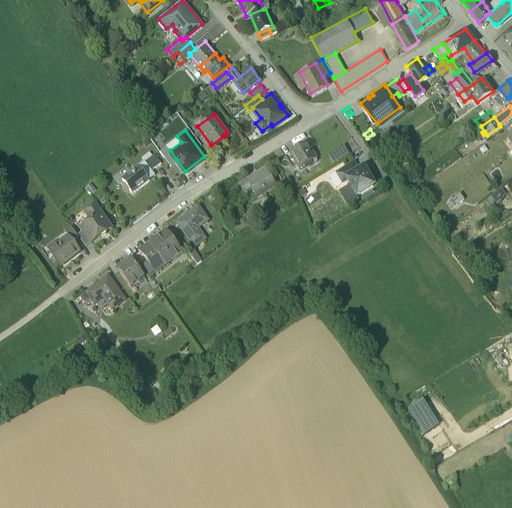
[(307,139),(288,151),(299,167),(317,155),(307,139)]
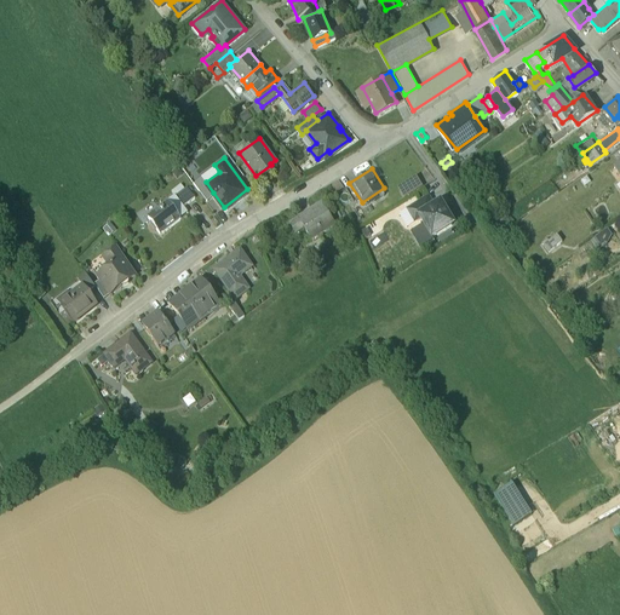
[(406,193),(425,180),(420,171),(401,183),(406,193)]
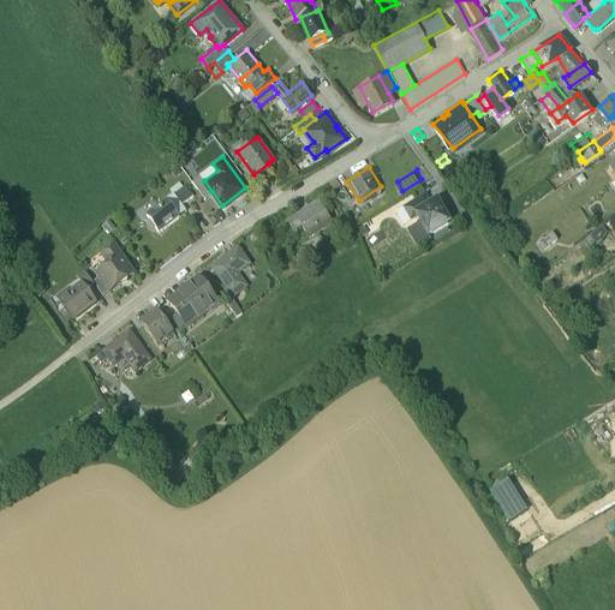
[(206,196),(212,191),(204,180),(199,173),(192,179),(206,196)]
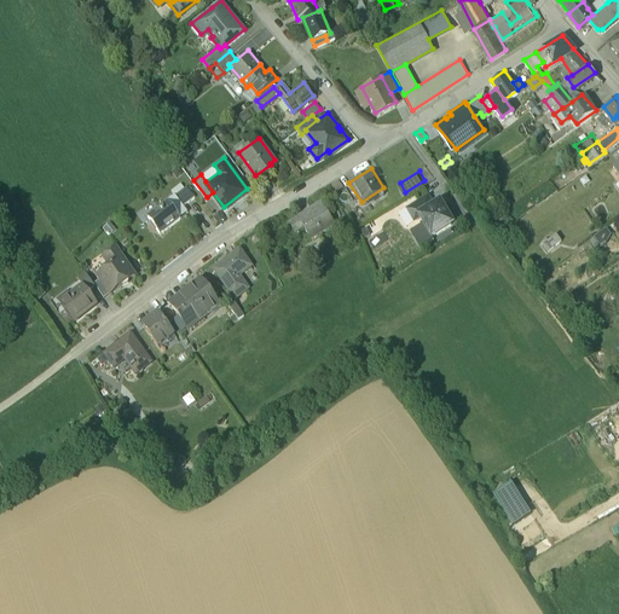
[(186,183),(174,192),(181,202),(194,193),(186,183)]
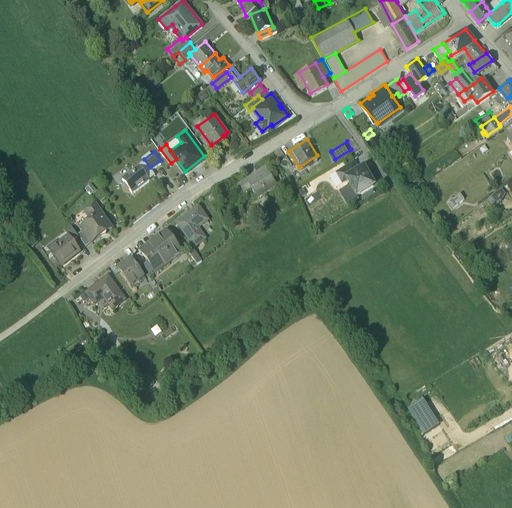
[(353,161),(337,171),(343,180),(347,178),(347,177),(359,170),(353,161)]
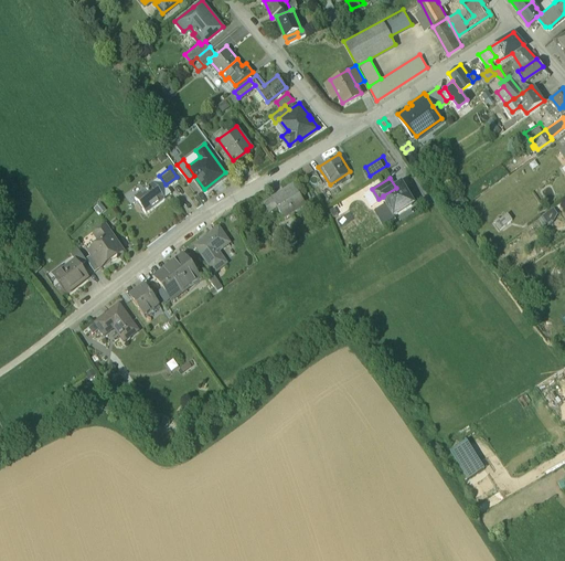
[(163,196),(152,181),(135,194),(145,209),(163,196)]
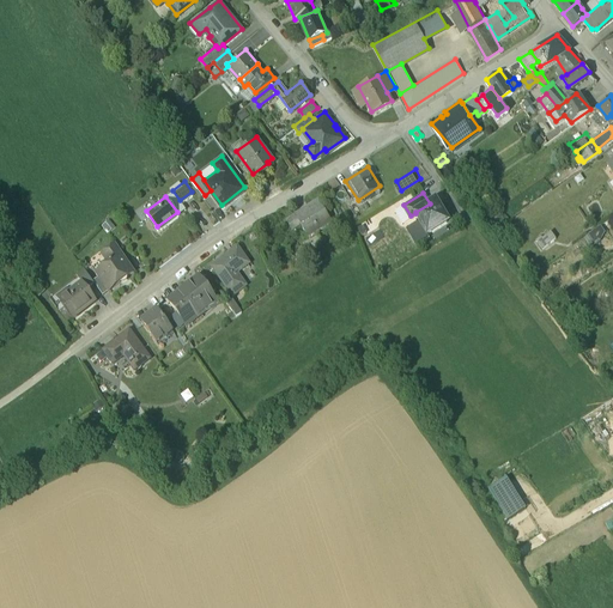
[(317,196),(295,210),(308,232),(331,219),(317,196)]
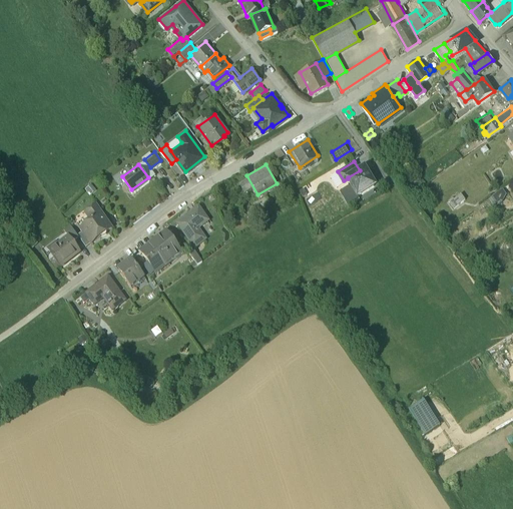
[(360,170),(348,177),(348,178),(358,193),(374,183),(364,167),(360,170)]
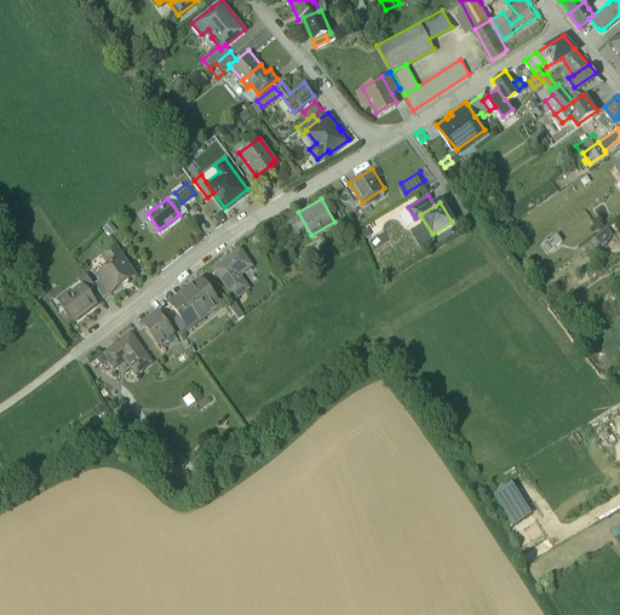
[(540,235),(547,246),(562,236),(555,225),(540,235)]
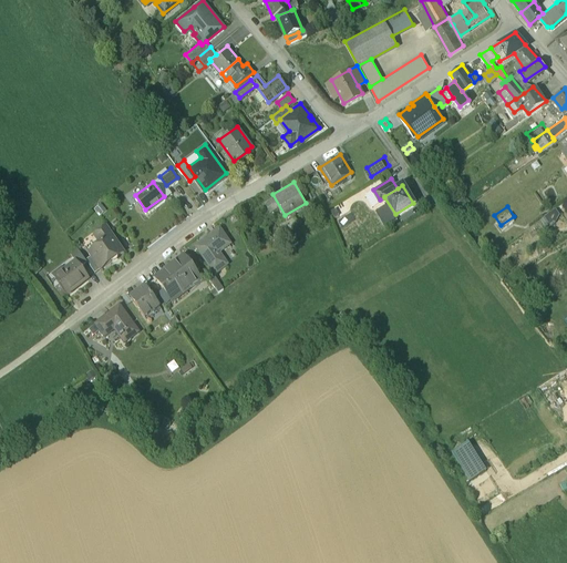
[(552,206),(539,215),(546,225),(558,216),(552,206)]
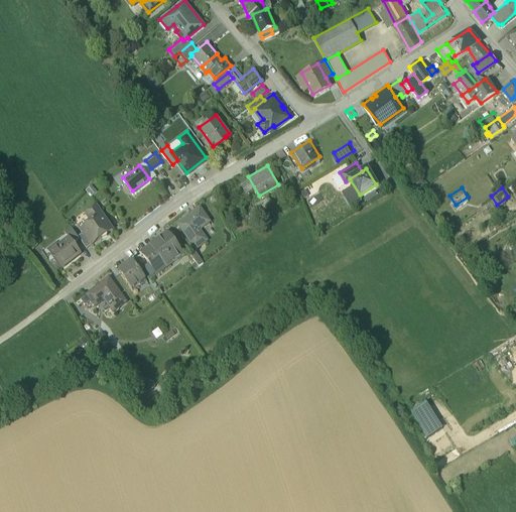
[(92,218),(89,221),(86,220),(80,224),(83,227),(91,239),(101,232),(101,229),(104,227),(107,228),(112,224),(96,201),(88,207),(87,212),(92,218)]
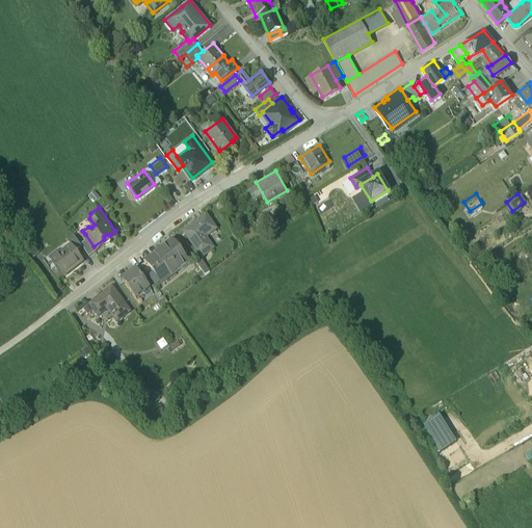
[(210,244),(203,234),(214,225),(205,212),(184,228),(202,251),(210,244)]
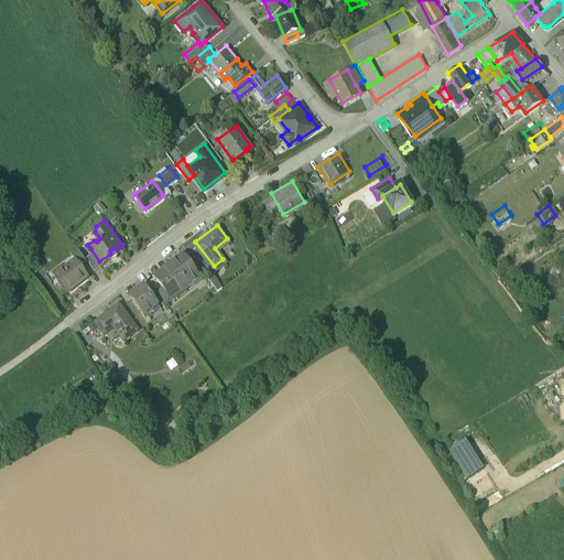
[(86,254),(77,243),(69,247),(75,255),(78,259),(86,254)]
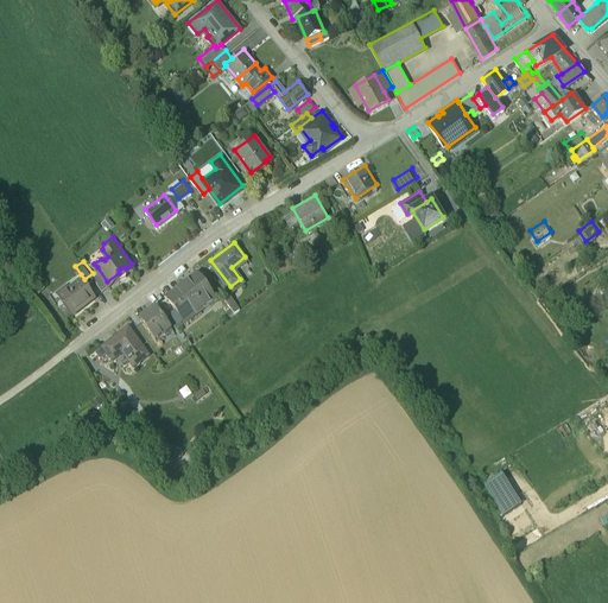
[(107,281),(97,267),(90,272),(101,285),(107,281)]
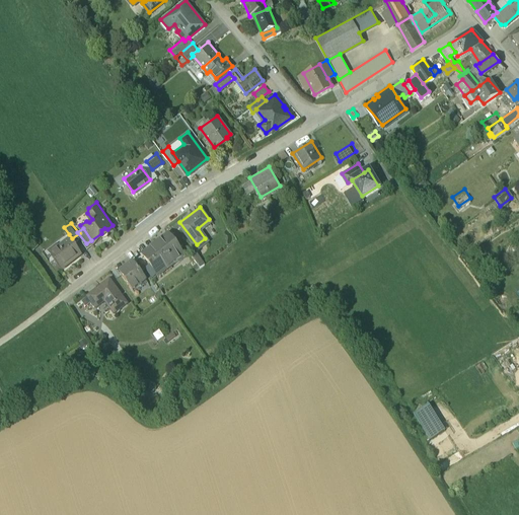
[(168,230),(142,249),(148,259),(157,271),(182,251),(168,230)]
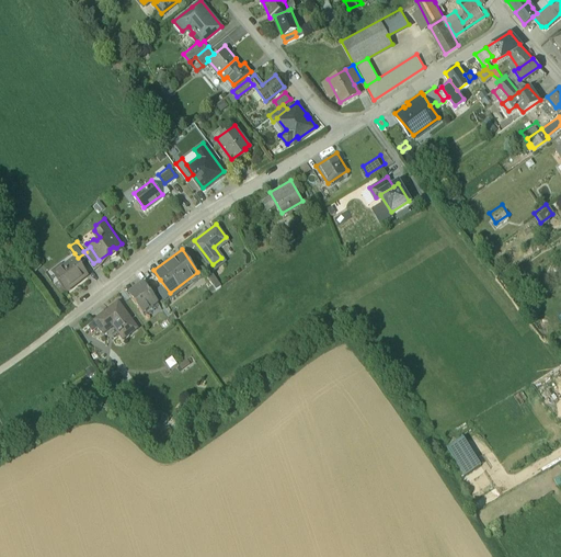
[(78,258),(75,253),(55,268),(66,283),(86,269),(78,258)]
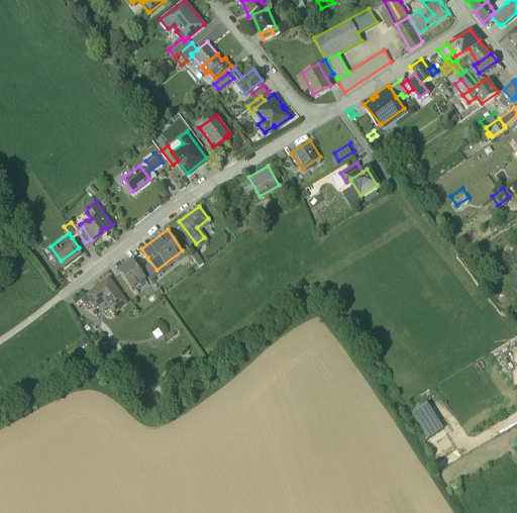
[(194,248),(188,239),(184,242),(191,251),(194,248)]
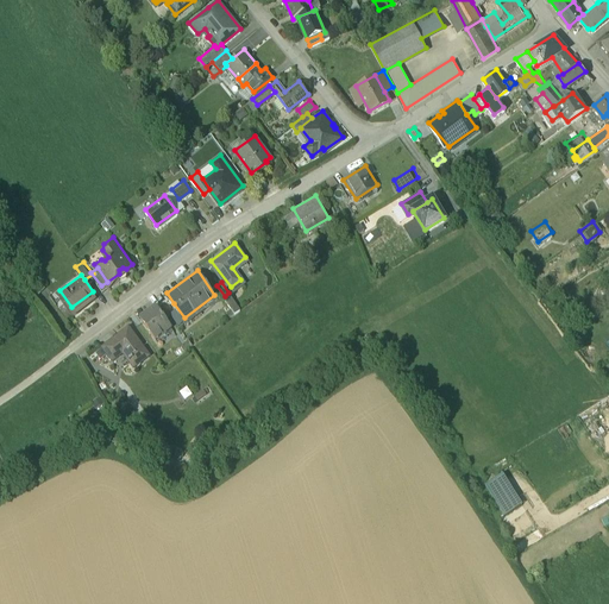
[(239,304),(231,291),(228,293),(225,296),(233,308),(239,304)]
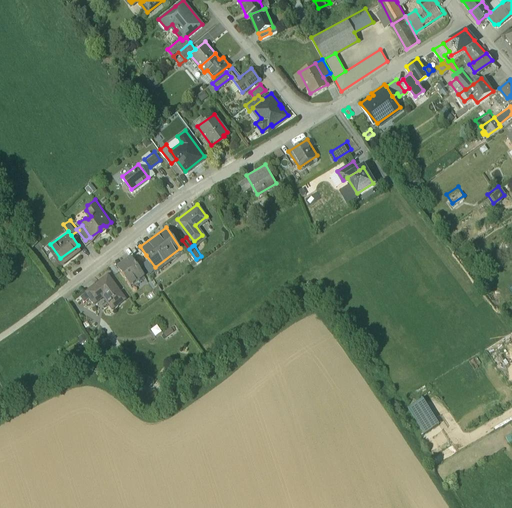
[(140,246),(135,250),(141,259),(142,258),(146,255),(140,246)]
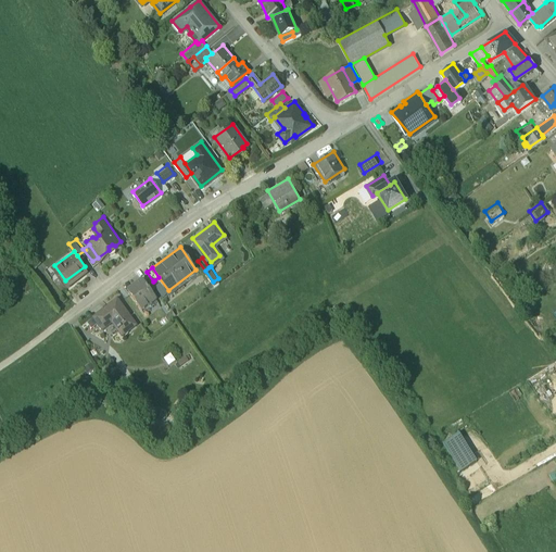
[(153,281),(147,272),(141,275),(150,286),(155,283),(154,280),(153,281)]
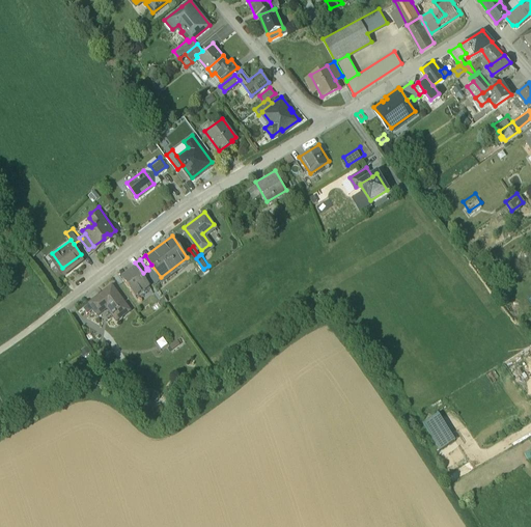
[(143,273),(135,262),(121,273),(135,290),(148,280),(143,273)]
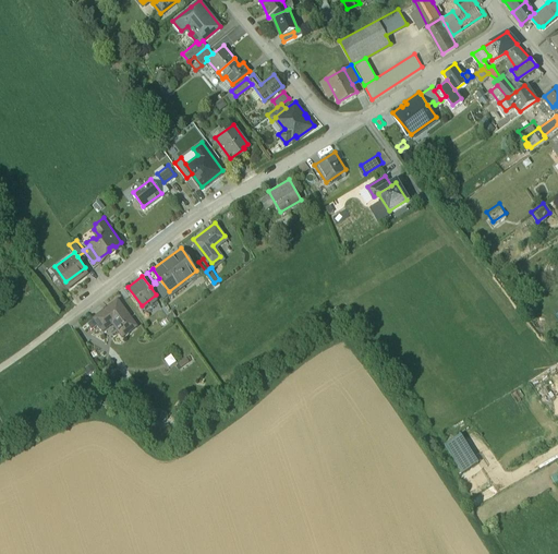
[(135,320),(118,293),(93,312),(100,323),(111,315),(121,328),(135,320)]
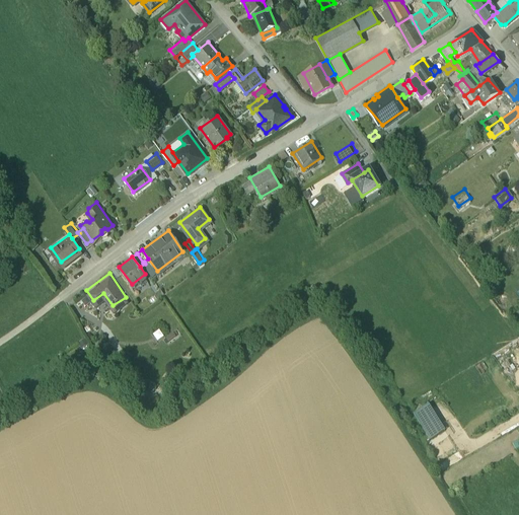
[(434,397),(416,407),(429,434),(447,426),(434,397)]
